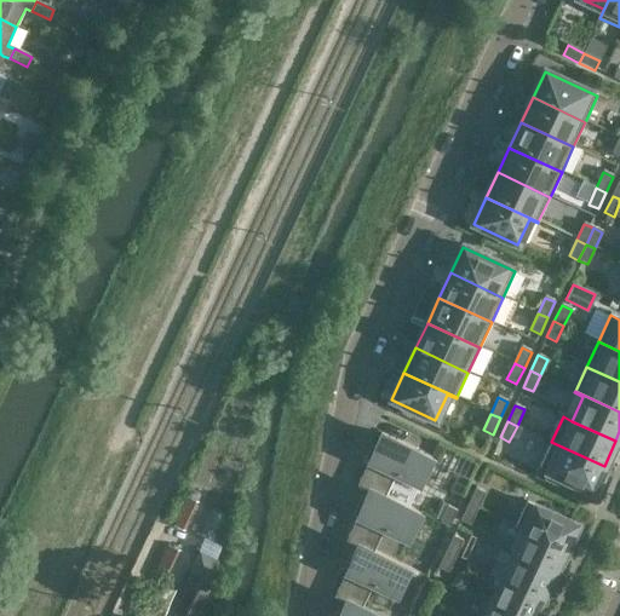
[(357,488),(369,493),(369,491),(384,499),(385,498),(395,475),(419,485),(431,459),(382,436),(357,488)]
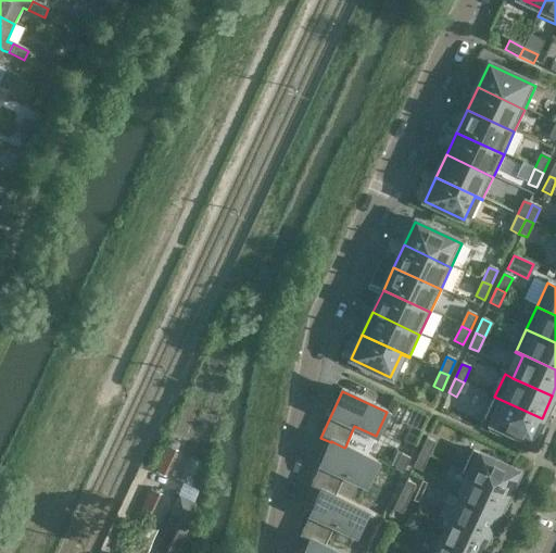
[(542,418),(494,397),(483,419),(492,424),(488,431),(507,441),(512,432),(530,442),(542,418)]
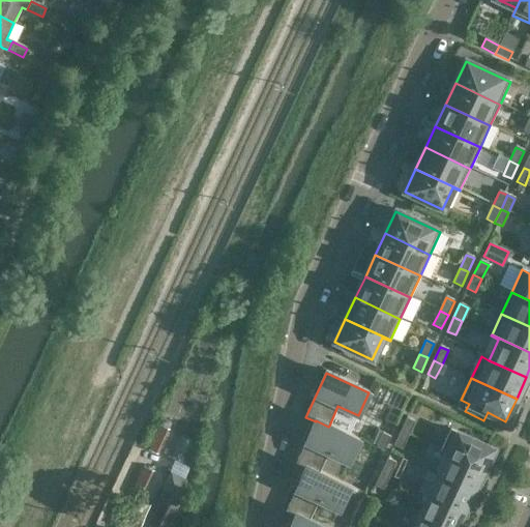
[(406,418),(400,433),(408,436),(414,422),(406,418)]
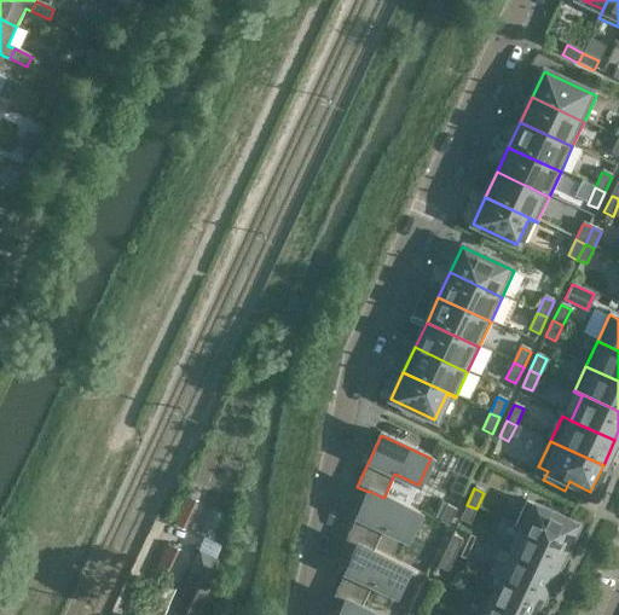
[(200,495),(191,491),(174,527),(183,532),(200,495)]
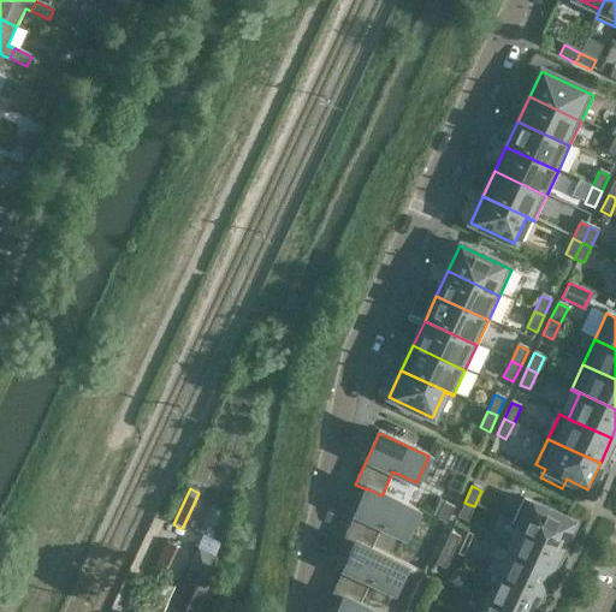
[(418,511),(383,494),(381,495),(367,488),(367,489),(343,539),(355,545),(355,544),(371,551),(371,550),(381,527),(404,538),(418,511)]
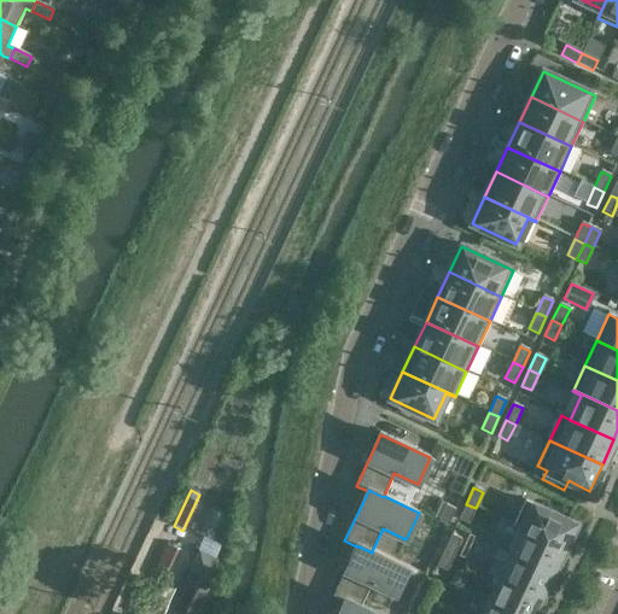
[(525,501),(513,526),(563,549),(575,524),(525,501)]
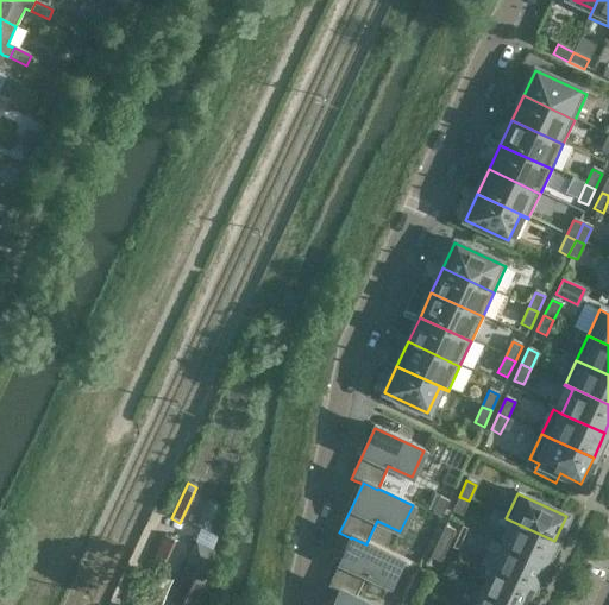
[(462,517),(469,500),(459,497),(452,512),(462,517)]
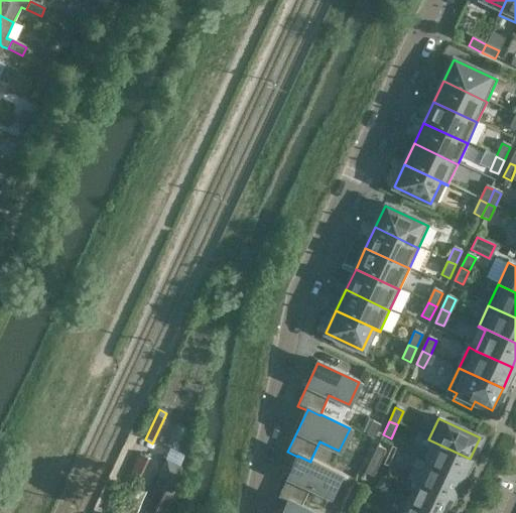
[(374,439),(380,425),(372,422),(366,435),(374,439)]
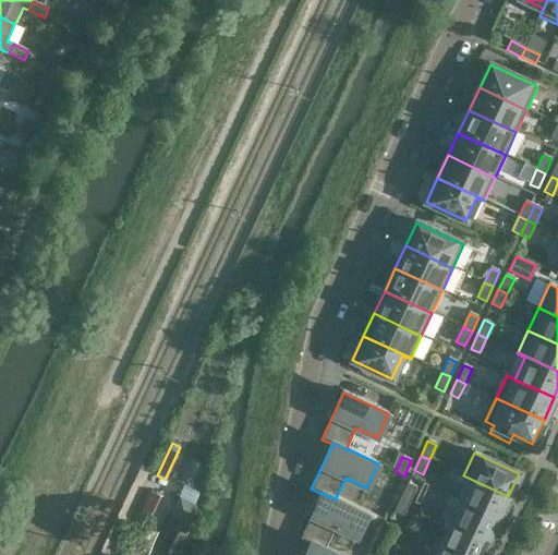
[(508,496),(463,475),(471,480),(462,499),(498,517),(508,496)]
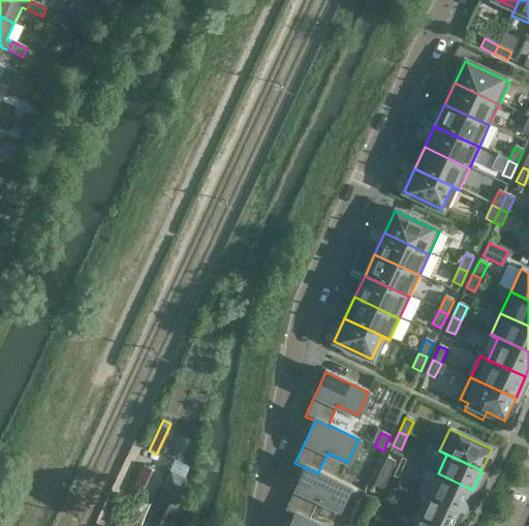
[(386,458),(380,472),(389,475),(395,462),(386,458)]
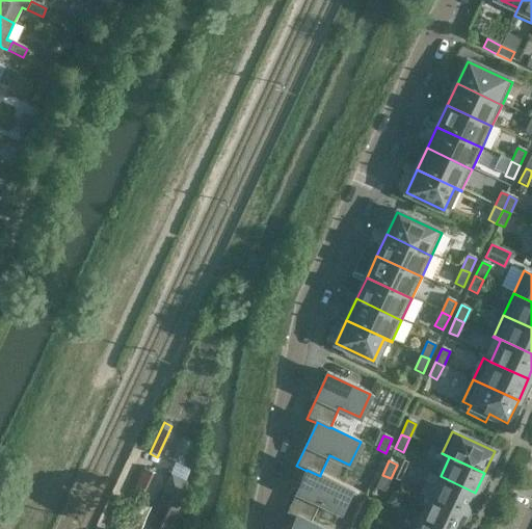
[(154,474),(144,470),(131,497),(140,501),(154,474)]
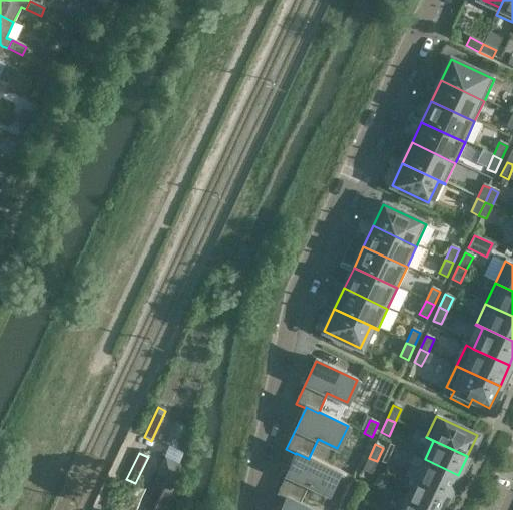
[(339,472),(309,458),(309,459),(296,453),(296,454),(277,495),(287,500),(287,499),(299,505),(300,504),(309,485),(328,494),(339,472)]
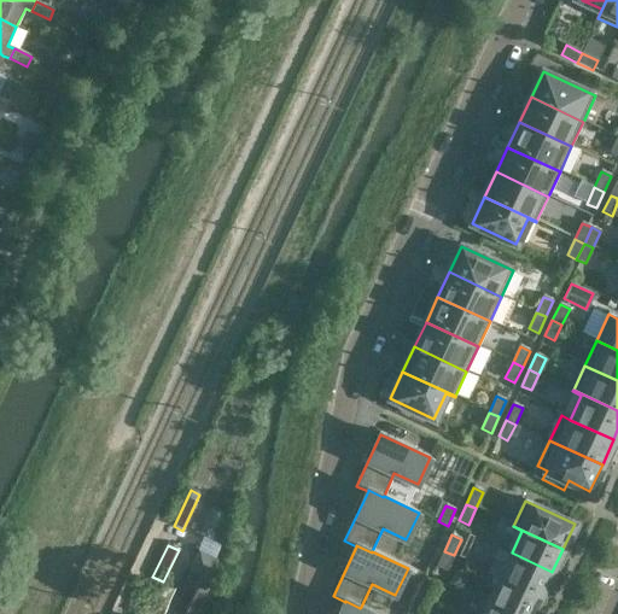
[(184,573),(208,584),(217,561),(193,550),(184,573)]
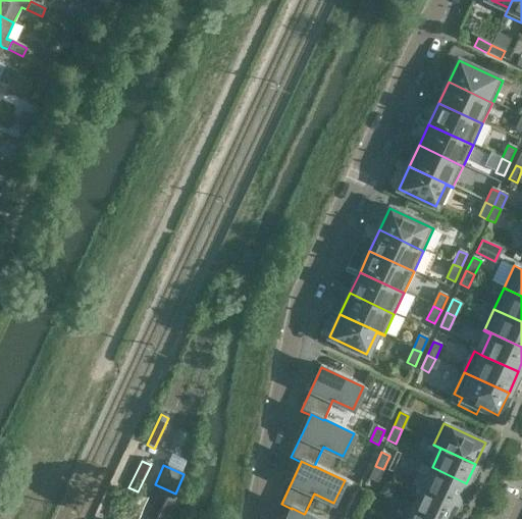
[(377,483),(383,469),(375,466),(369,479),(377,483)]
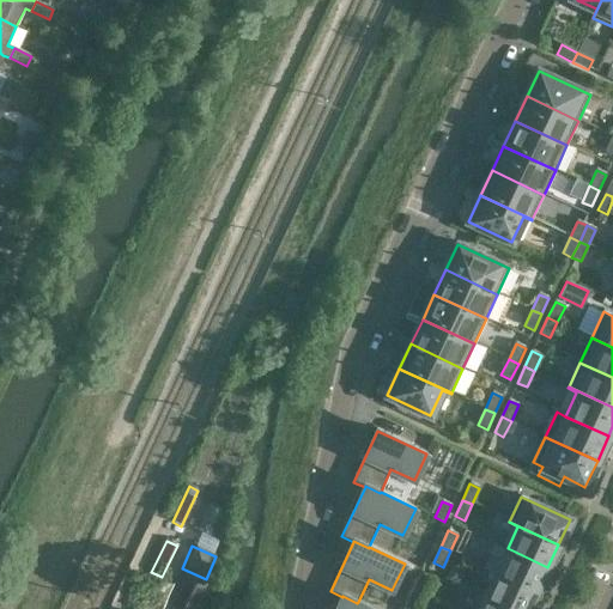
[(536,591),(547,567),(508,548),(496,572),(536,591)]
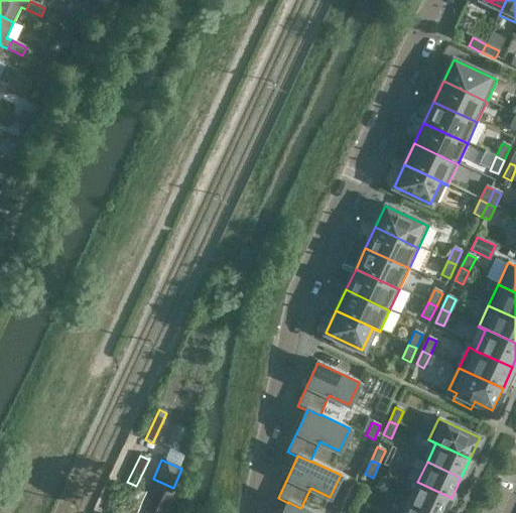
[(444,512),(452,498),(417,482),(408,502),(431,512),(444,512)]
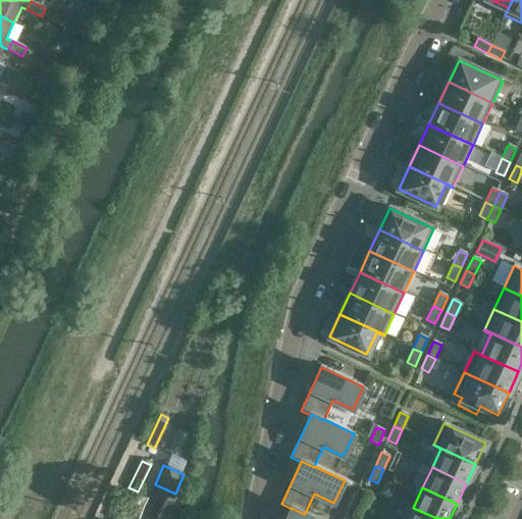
[(160,488),(147,517),(149,518),(167,518),(177,497),(160,488)]
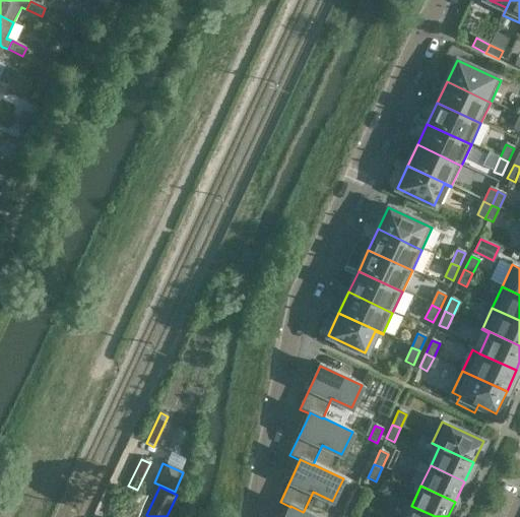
[(355,488),(349,501),(358,505),(364,492),(355,488)]
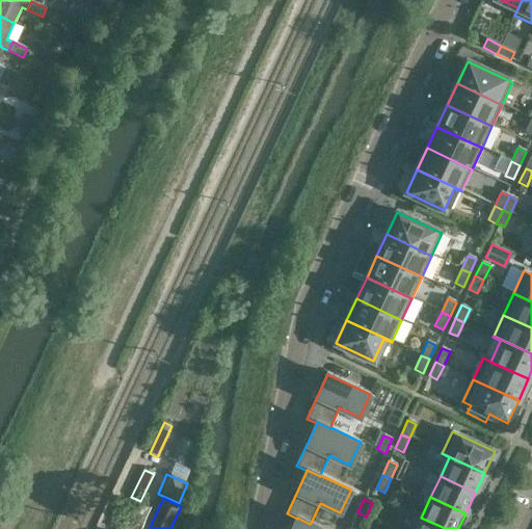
[(140,528),(144,521),(127,512),(120,528),(140,528)]
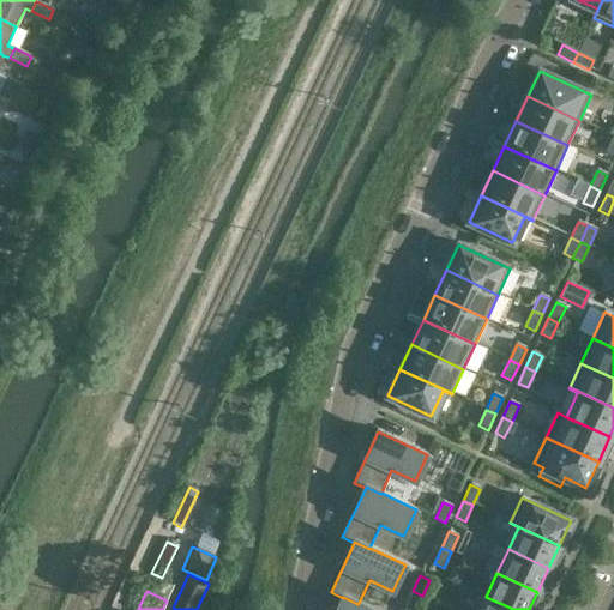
[(416,609),(422,596),(413,591),(405,608),(409,609),(416,609)]
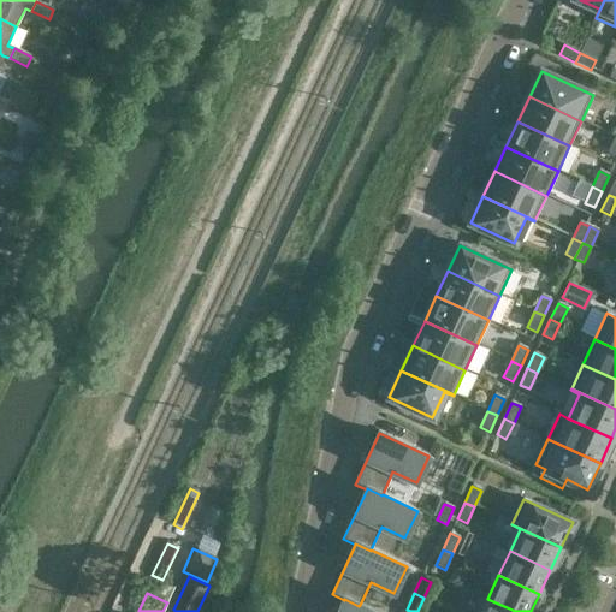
[(374,611),(360,605),(359,606),(344,599),(344,600),(338,611),(374,611)]
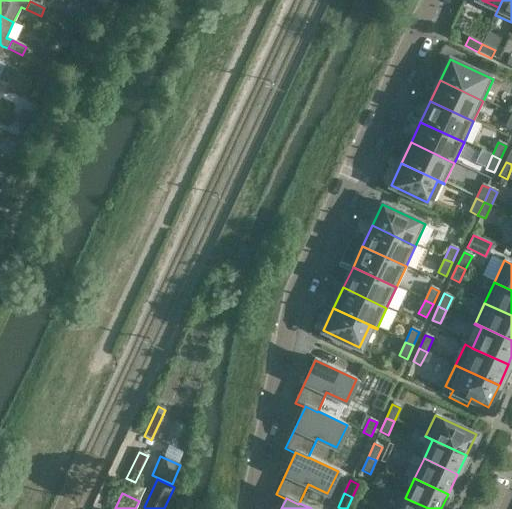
[(428,508),(405,498),(400,508),(428,508)]
